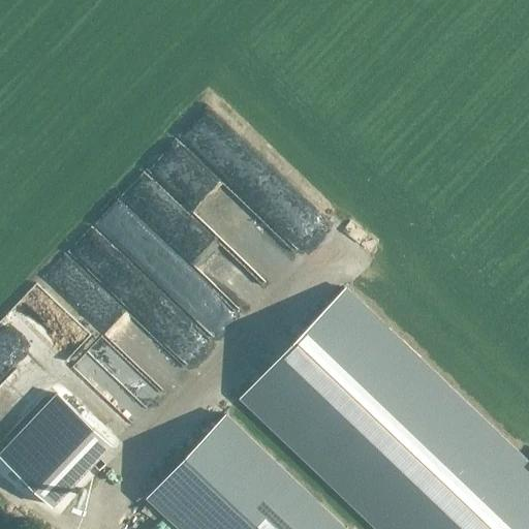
[(175,132),(196,153),(221,126),(199,106),(175,132)]
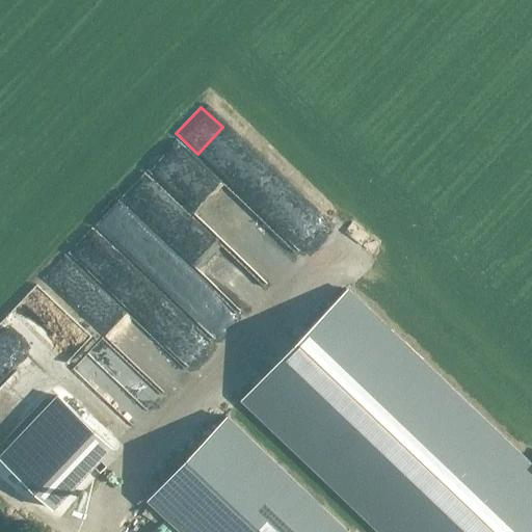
[(227,177),(250,155),(230,133),(206,155),(227,177)]
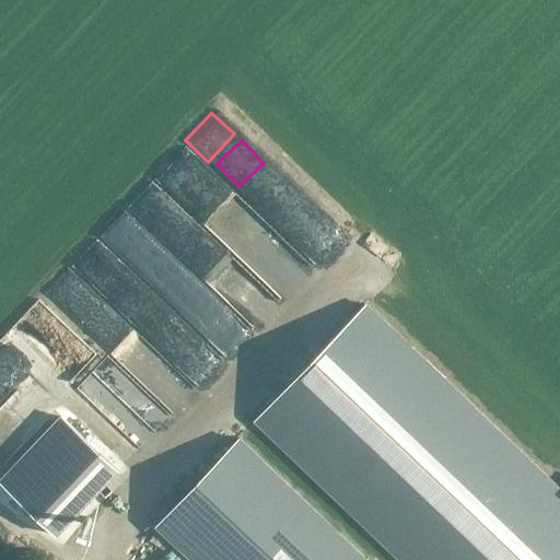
[(559,559),(559,490),(366,306),(255,423),(397,559),(559,559)]
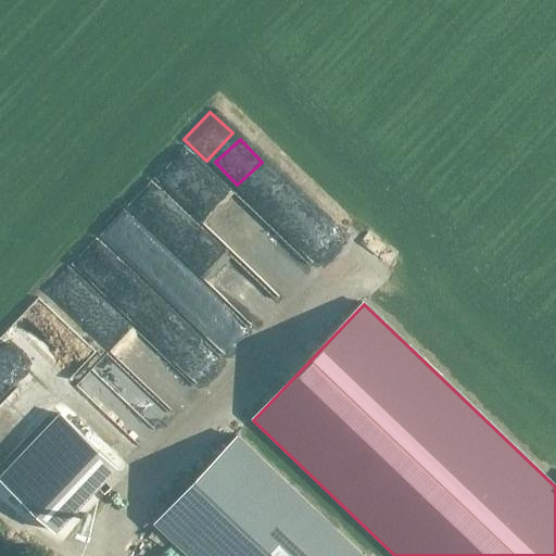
[(108,341),(131,366),(149,350),(125,324),(108,341)]
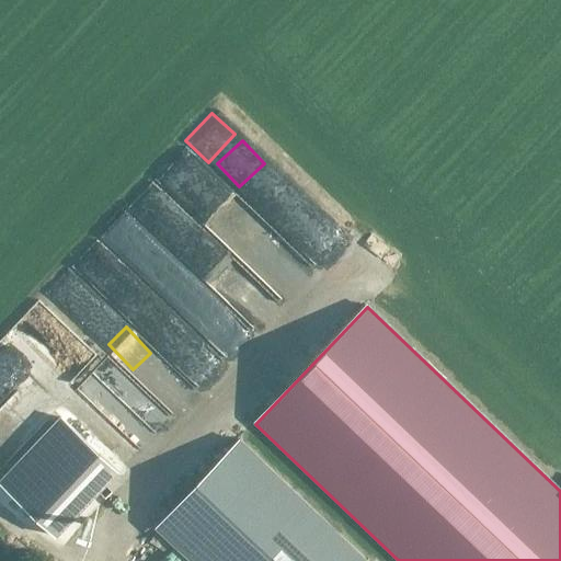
[(91,376),(79,386),(89,397),(100,388),(91,376)]
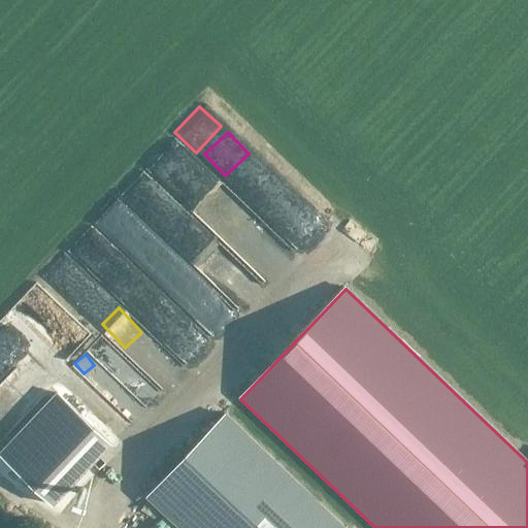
[(6,448),(0,454),(0,455),(53,505),(110,444),(57,394),(6,448)]
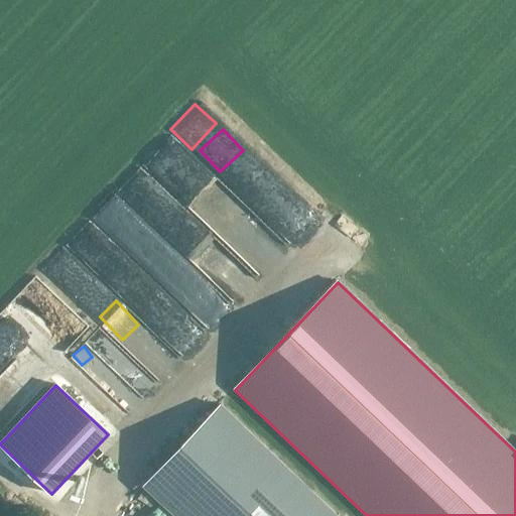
[(105,394),(94,405),(114,422),(124,410),(105,394)]
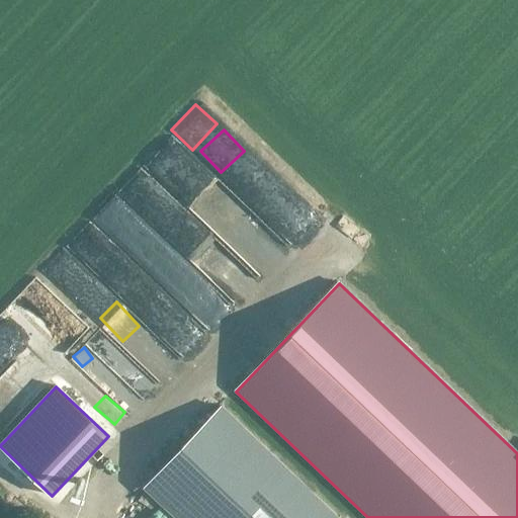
[(338,517),(222,407),(144,489),(175,517),(338,517)]
